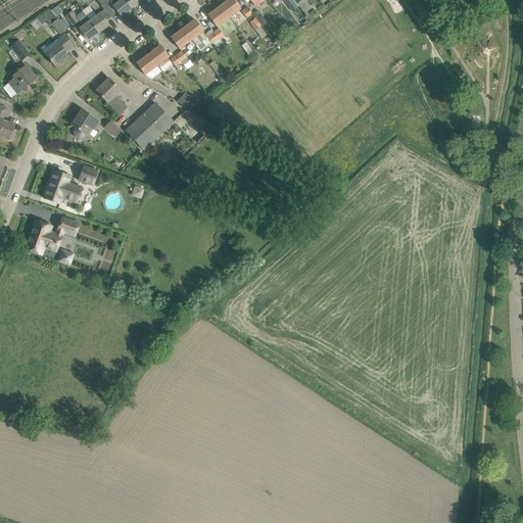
[(121,16),(132,8),(126,0),(107,0),(112,6),(121,16)]
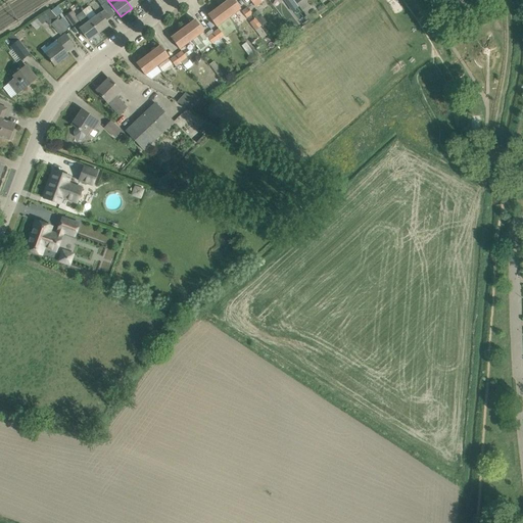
[(126,0),(132,8),(143,0),(126,0)]
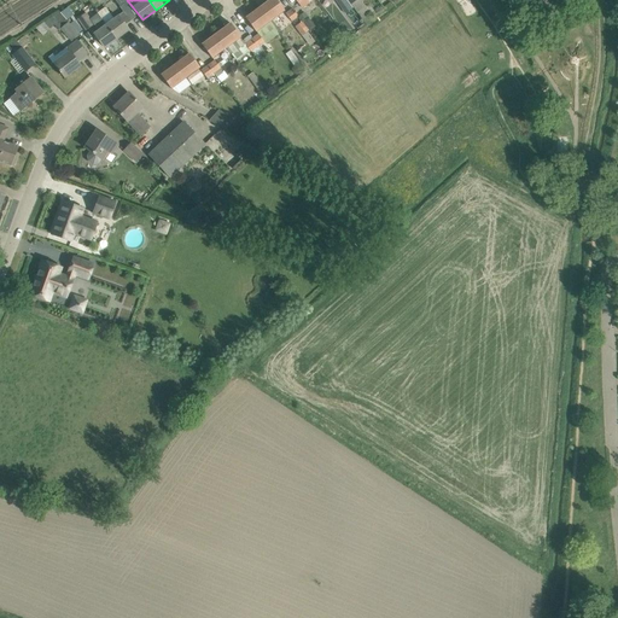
[(277,0),(269,0),(260,7),(270,21),(284,11),(277,0)]
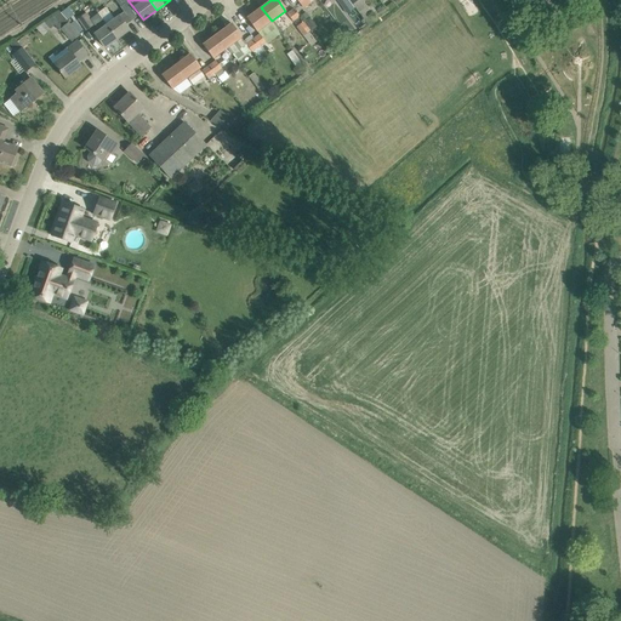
[(336,0),(347,13),(354,9),(352,5),(348,0),(336,0)]
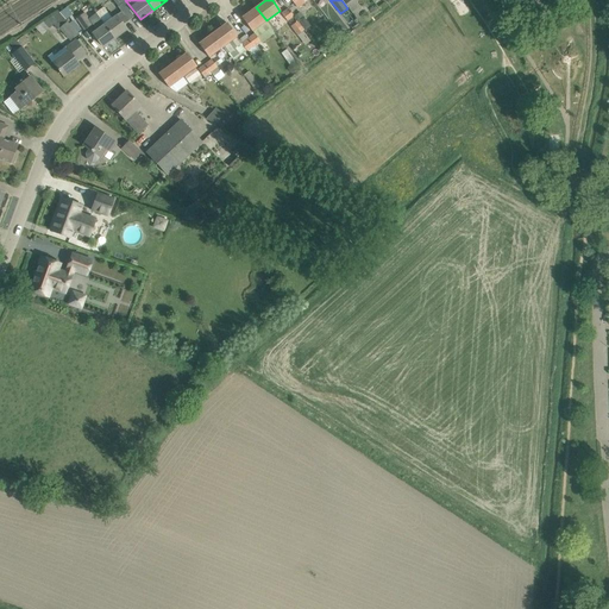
[(104,7),(95,13),(114,38),(126,30),(117,16),(112,19),(104,7)]
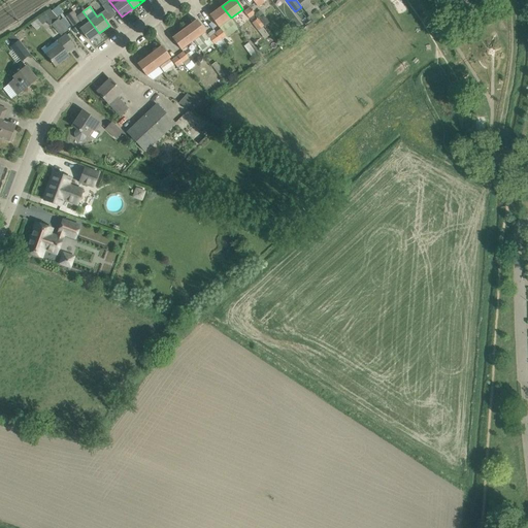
[(231,18),(222,6),(209,15),(219,27),(231,18)]
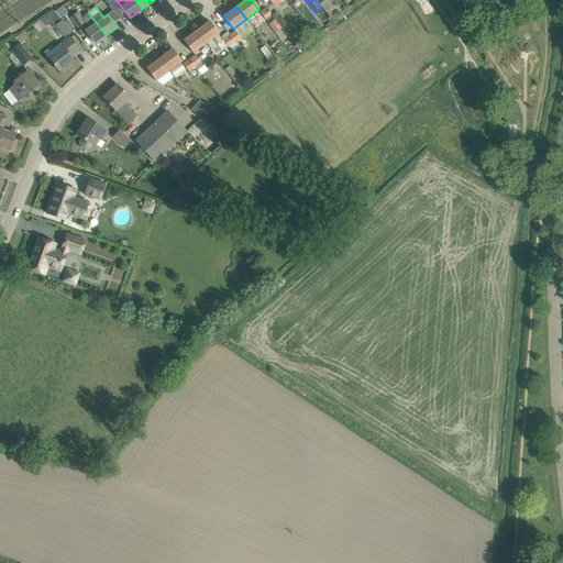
[(266,20),(272,14),(267,8),(261,12),(266,20)]
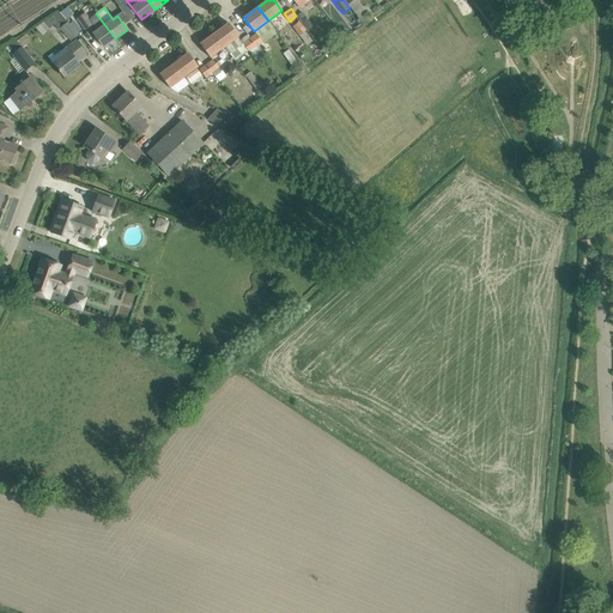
[(48,18),(36,28),(42,35),(54,25),(59,30),(60,29),(71,41),(78,35),(62,17),(59,12),(48,18)]
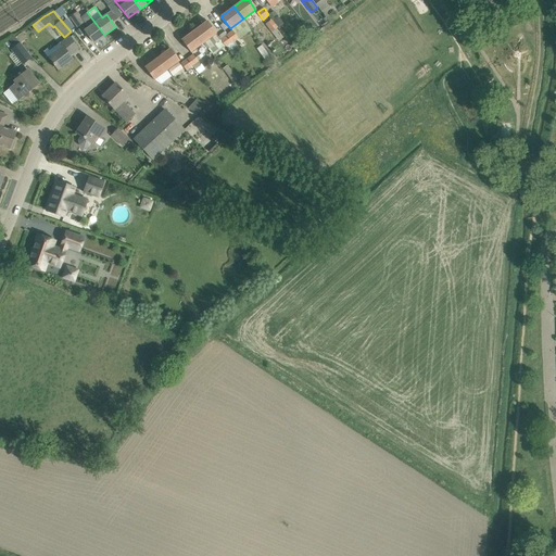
[(77,11),(70,16),(77,27),(85,22),(88,27),(85,30),(95,43),(104,35),(87,12),(85,14),(80,16),(77,11)]
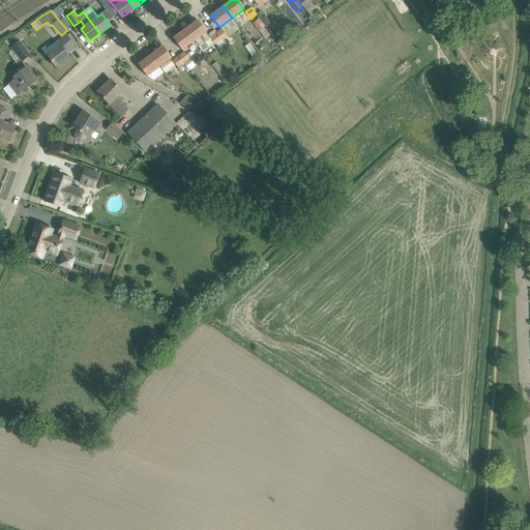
[(253,23),(259,31),(265,26),(259,19),(253,23)]
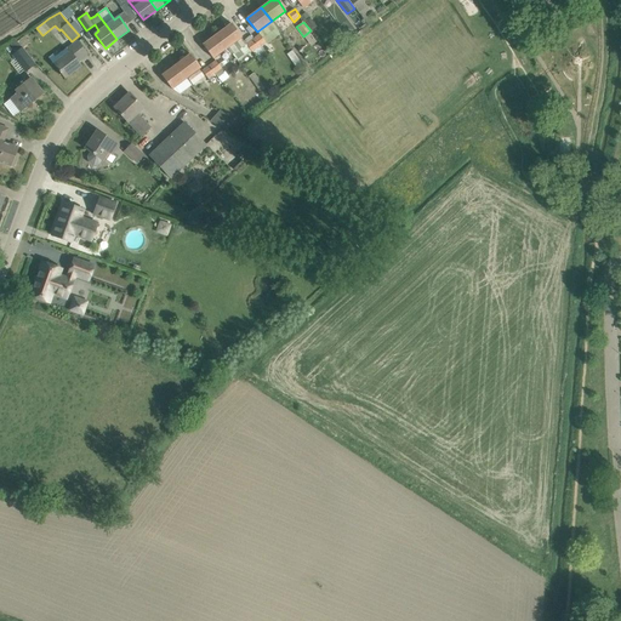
[(232,23),(217,34),(227,47),(238,62),(251,51),(246,45),(241,38),(241,36),(232,23)]
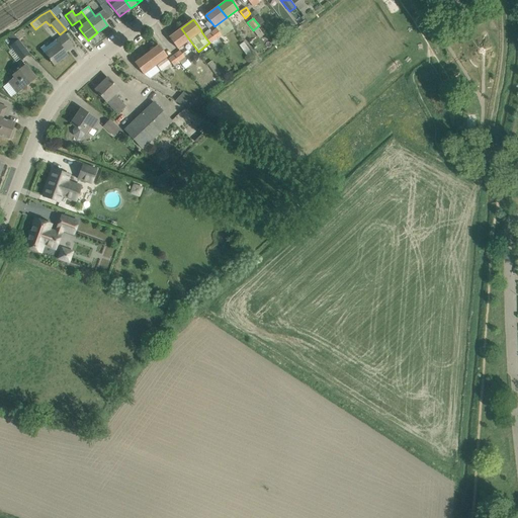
[(189,39),(181,28),(169,37),(178,49),(189,39)]
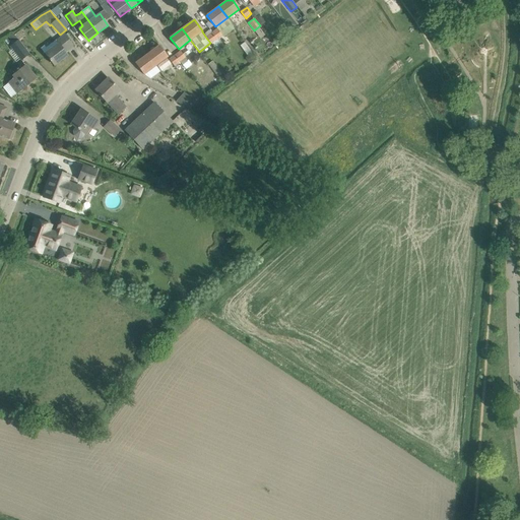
[(211,33),(216,40),(222,36),(217,28),(211,33)]
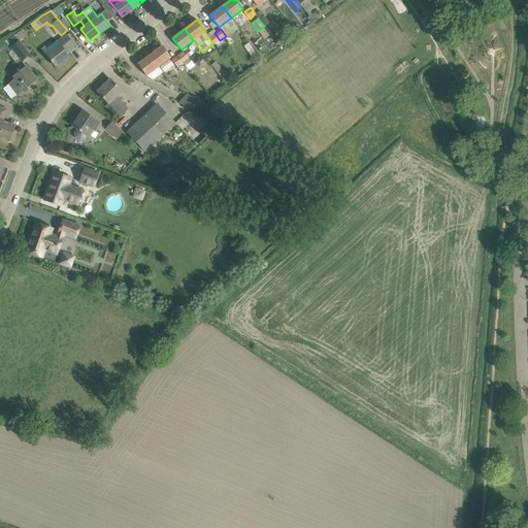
[(15,35),(20,40),(25,36),(21,31),(15,35)]
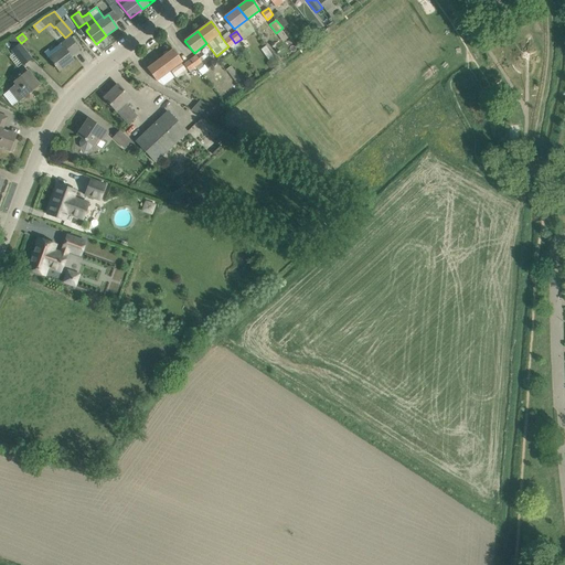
[(228,46),(230,48),(231,48),(235,43),(230,35),(224,41),(228,46)]
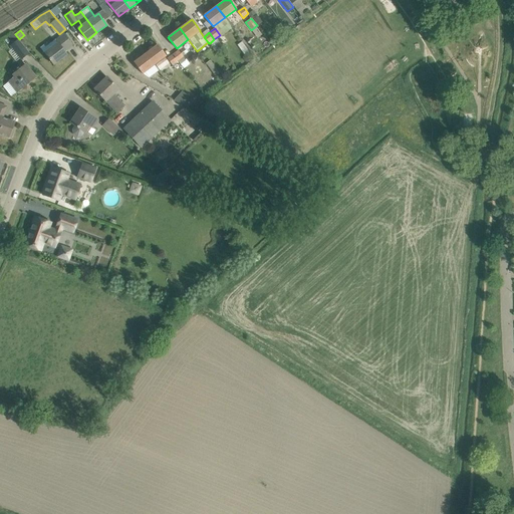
[(40,48),(44,53),(53,65),(67,54),(65,51),(73,45),(64,33),(45,47),(44,45),(40,48)]
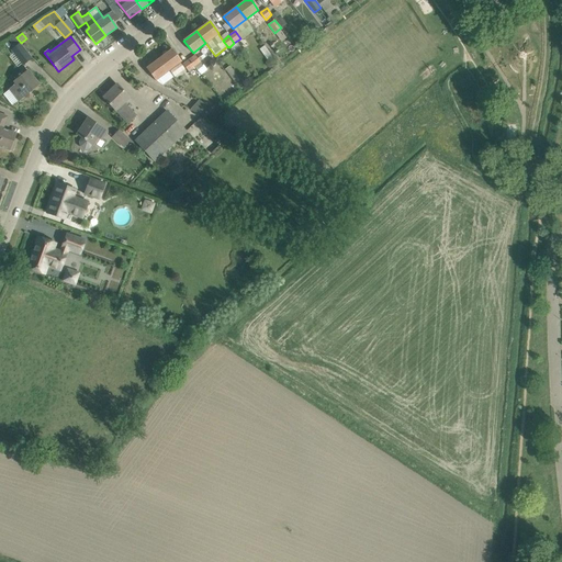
[(12,51),(23,65),(32,57),(21,43),(12,51)]
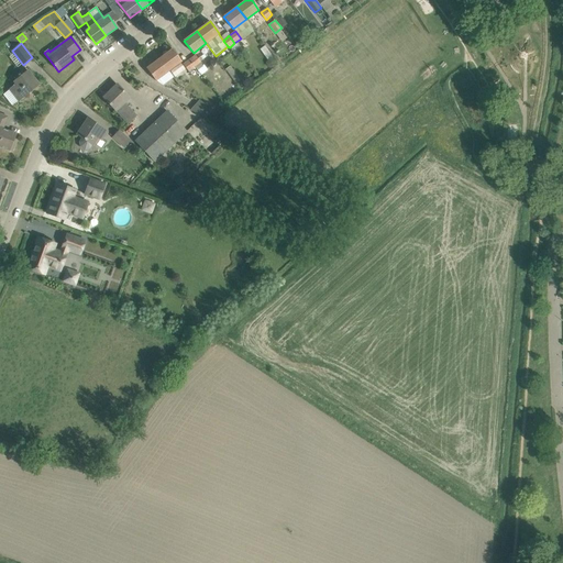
[(234,43),(230,47),(234,54),(240,51),(234,43)]
